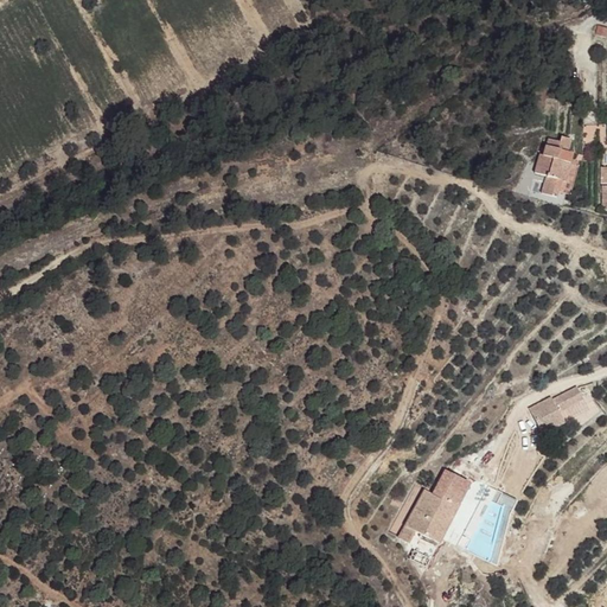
[(606,26),(596,25),(594,36),(605,36),(606,26)]
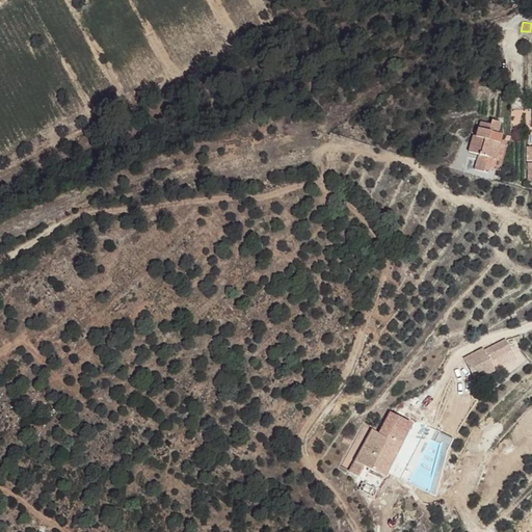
[(501,123),(491,121),(490,124),(481,122),(478,135),(474,135),(470,150),(486,154),(490,132),(499,133),(501,123)]
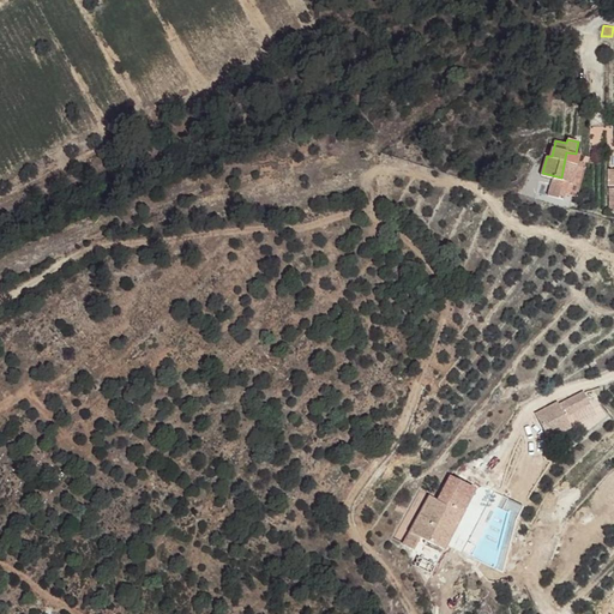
[(576,154),(566,152),(561,178),(555,198),(565,200),(572,164),(578,166),(581,155),(576,154)]
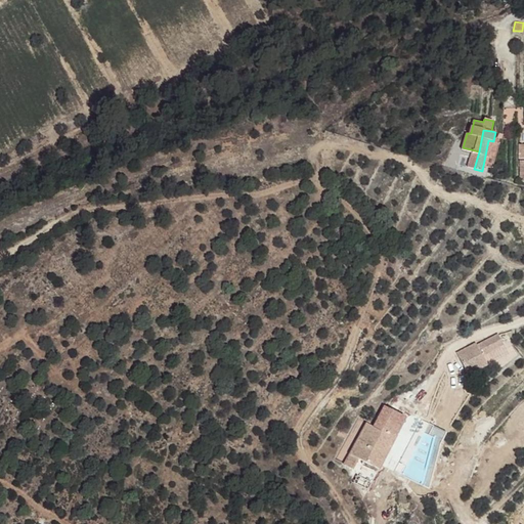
[(523,162),(511,162),(510,181),(523,181),(523,162)]
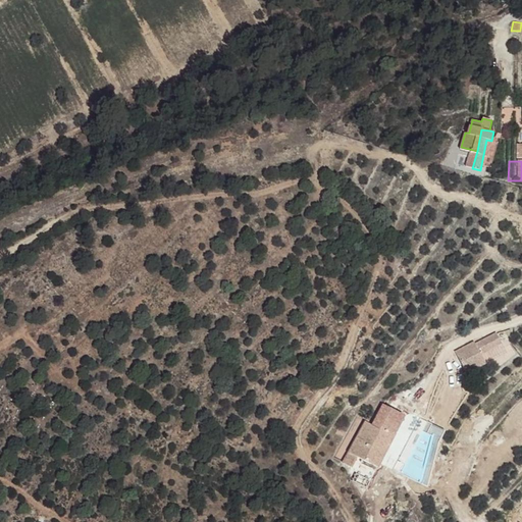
[(500,332),(478,343),(483,353),(504,344),(500,332)]
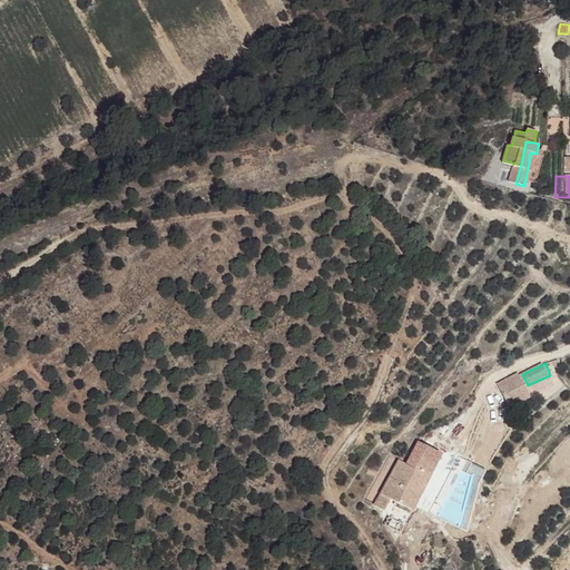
[(521,372),(500,382),(511,406),(533,396),(528,385),(522,374),(521,372)]
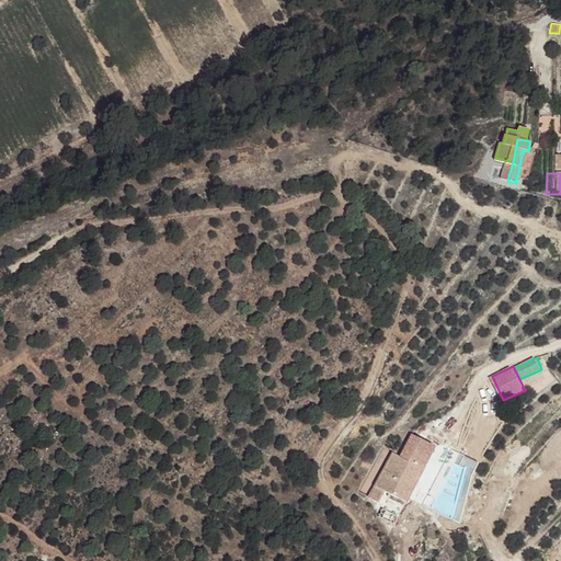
[(423,438),(411,433),(405,441),(419,448),(423,438)]
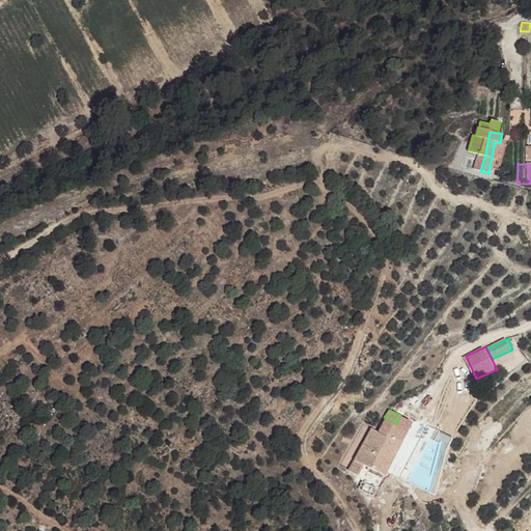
[(436,426),(449,429),(452,413),(439,411),(436,426)]
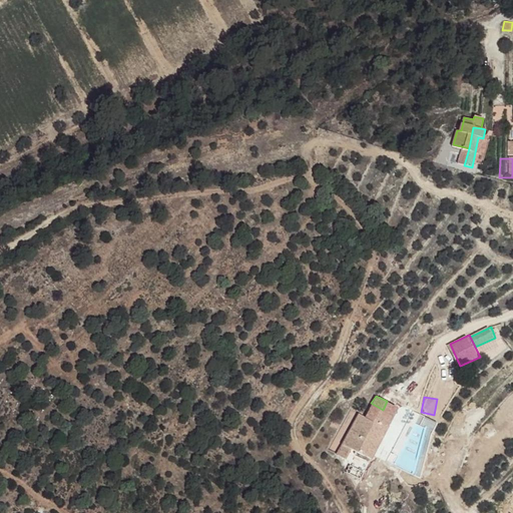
[(369,418),(357,411),(341,441),(347,446),(368,457),(386,424),(372,416),(369,418)]
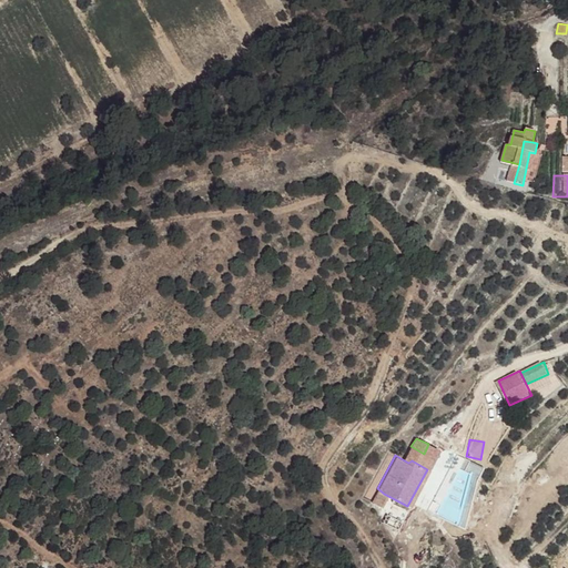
[(384,494),(377,488),(369,503),(378,508),(384,494)]
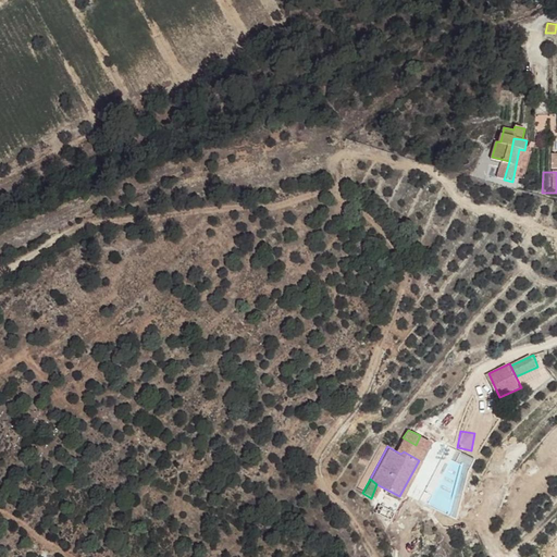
[(388,525),(385,520),(374,525),(379,533),(388,525)]
